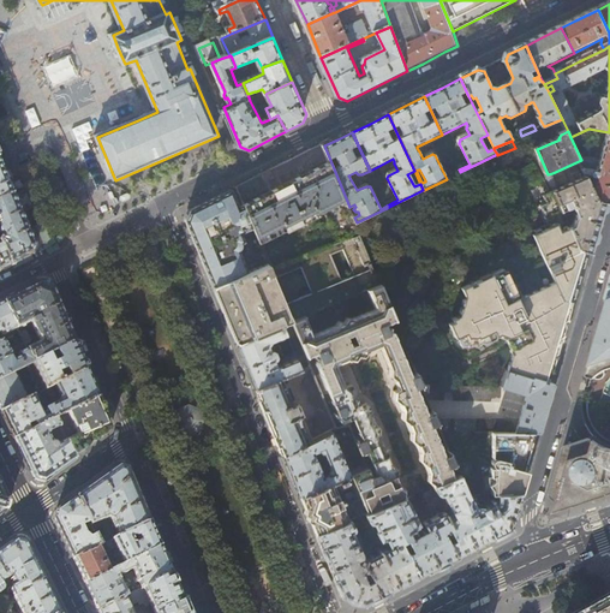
[(609,141),(603,164),(582,161),(590,178),(600,201),(609,204),(609,141)]
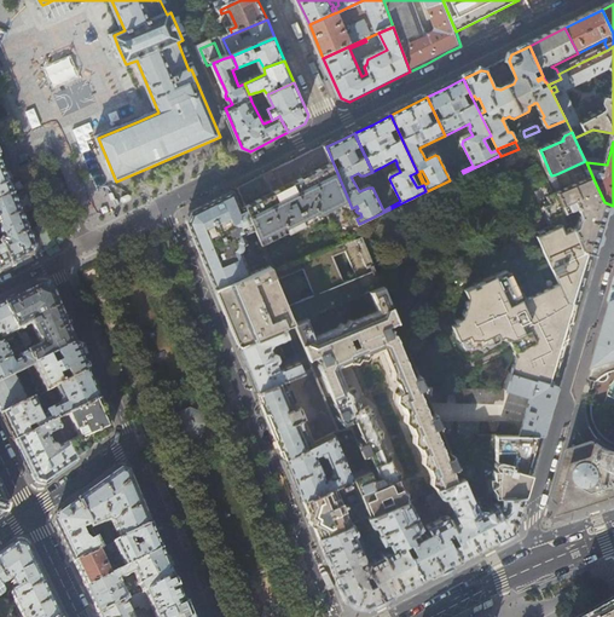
[(352,208),(326,146),(284,168),(241,190),(264,246),(289,234),(290,235),(293,234),(320,219),(322,219),(322,217),(326,214),(343,246),(364,237),(359,224),(357,219),(352,208)]
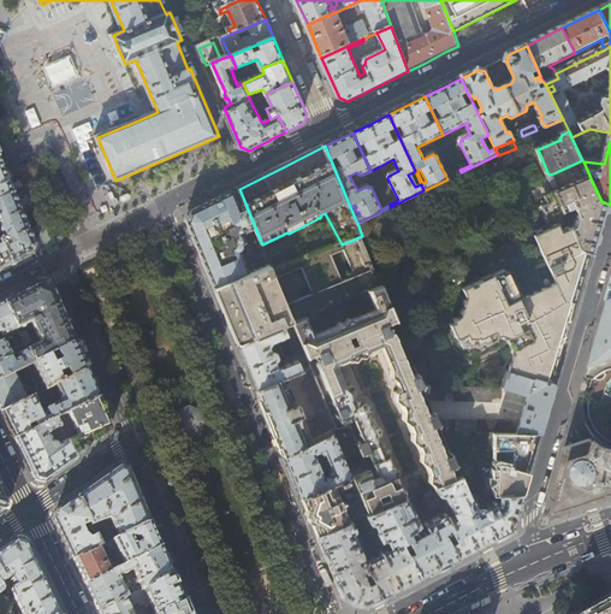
[(7,175),(3,161),(0,161),(0,204),(18,198),(7,175)]
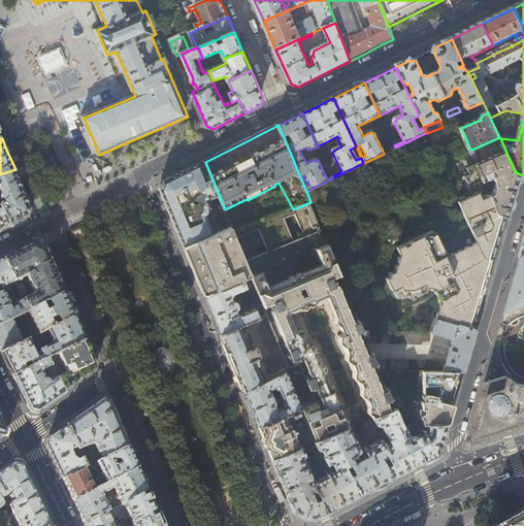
[(475,149),(470,150),(478,165),(486,184),(496,178),(496,181),(496,182),(496,183),(497,184),(497,185),(495,184),(494,187),(496,188),(495,194),(491,196),(492,196),(499,215),(508,218),(511,219),(523,178),(523,175),(516,172),(506,153),(482,163),(475,149)]
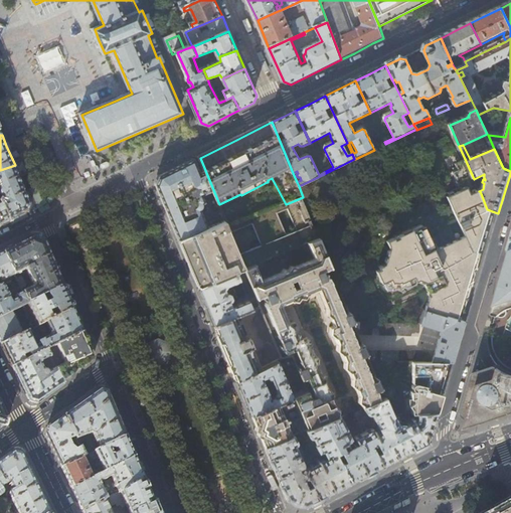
[(181,240),(226,222),(219,204),(200,158),(178,169),(162,177),(158,184),(181,240)]
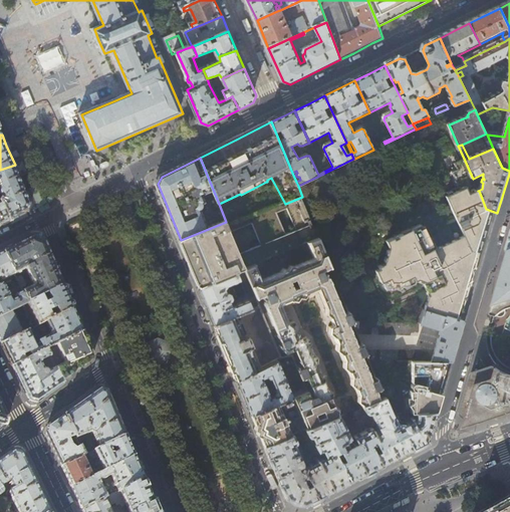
[(486,209),(479,191),(471,194),(466,183),(466,182),(473,179),(465,161),(464,161),(457,165),(459,171),(454,173),(463,192),(449,199),(467,238),(473,249),(482,253),(494,212),(486,209)]
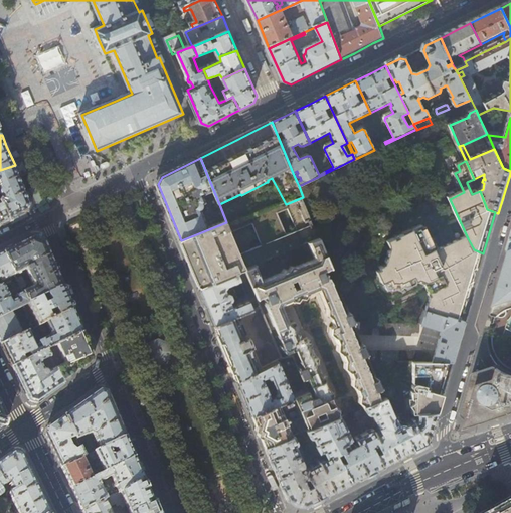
[(22,182),(15,165),(0,170),(0,186),(2,186),(4,192),(3,193),(3,194),(3,195),(4,197),(5,198),(6,199),(7,201),(3,203),(13,223),(27,216),(30,215),(32,209),(32,208),(27,194),(24,188),(22,182)]
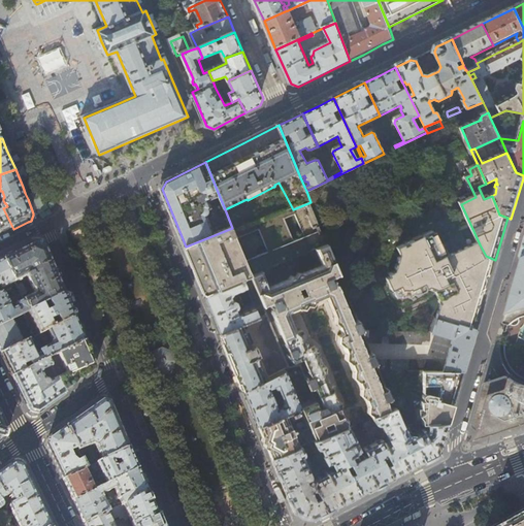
[(33,215),(43,211),(36,195),(28,199),(33,214),(33,215)]
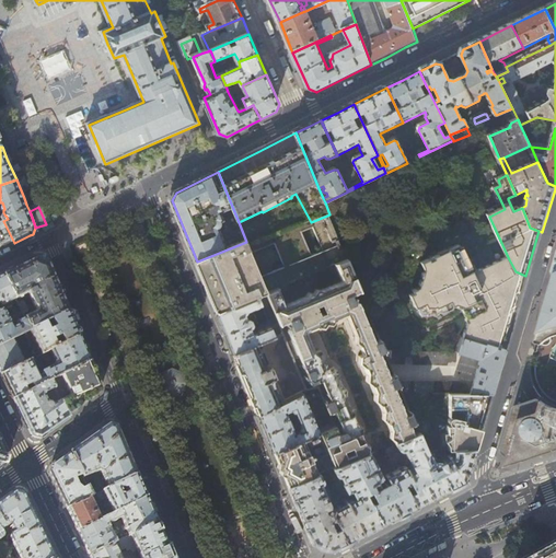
[(0,214),(0,250),(1,250),(14,243),(3,221),(2,220),(1,214),(0,214)]
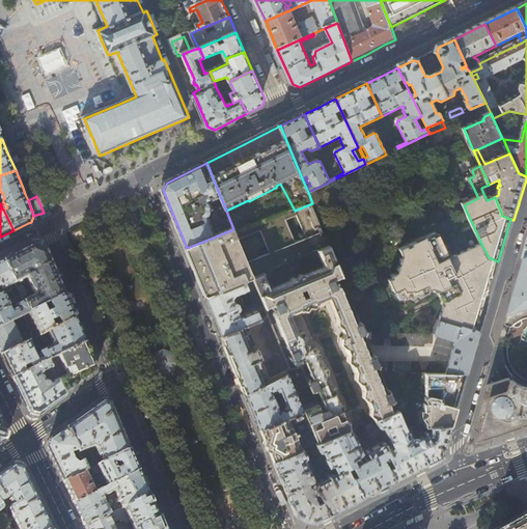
[(265,274),(319,251),(331,246),(312,203),(295,211),(236,234),(233,229),(187,248),(200,280),(207,298),(254,279),(265,274)]
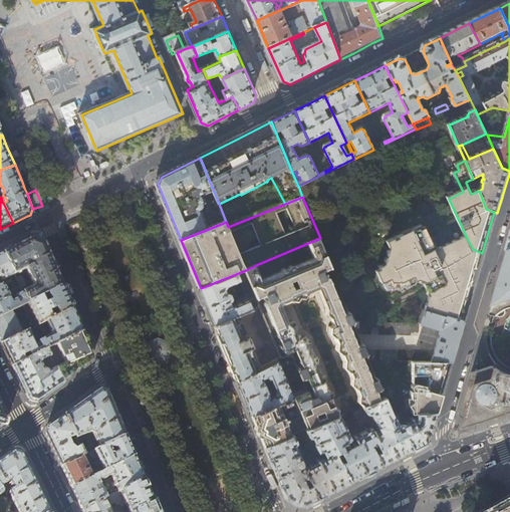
[(473,249),(467,238),(440,251),(438,246),(435,245),(436,243),(434,240),(431,238),(431,237),(428,230),(426,230),(424,228),(390,244),(394,253),(392,254),(391,257),(392,260),(389,261),(389,264),(390,266),(383,270),(384,273),(380,275),(386,286),(388,286),(391,293),(395,291),(396,293),(399,291),(404,292),(406,291),(407,288),(410,288),(418,284),(419,281),(422,280),(429,282),(429,283),(429,285),(434,296),(432,297),(427,311),(465,321),(484,255),(484,254),(482,253),(473,249)]
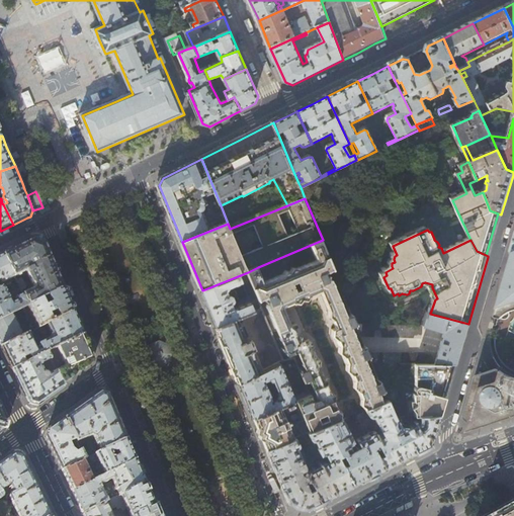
[(336,396),(332,392),(328,383),(329,378),(325,374),(324,372),(321,366),(322,360),(317,356),(314,349),(314,344),(310,341),(305,342),(302,334),(302,329),(297,325),(291,328),(283,309),(295,304),(301,305),(303,301),(308,302),(310,297),(321,293),(330,313),(329,318),(333,321),(337,329),(333,331),(333,337),(337,340),(338,342),(340,347),(339,353),(344,357),(348,365),(347,371),(352,374),(355,382),(354,388),(359,392),(362,400),(362,405),(365,407),(367,411),(383,404),(378,394),(384,391),(379,379),(374,381),(373,381),(365,361),(371,358),(370,355),(366,347),(360,349),(352,330),(358,327),(357,325),(353,316),(348,318),(347,318),(328,273),(328,272),(334,269),(323,240),(311,245),(318,262),(302,269),(298,270),(293,269),(291,273),(286,272),(283,276),(265,284),(264,283),(258,267),(248,272),(251,280),(259,301),(260,302),(264,299),(265,299),(285,347),(282,349),(284,353),(287,353),(289,357),(298,353),(300,353),(306,369),(306,370),(302,371),(302,372),(307,382),(310,380),(311,381),(318,396),(314,398),(312,396),(256,419),(262,433),(269,451),(296,440),(310,434),(328,427),(344,420),(343,417),(344,413),(339,409),(335,400),(336,396)]
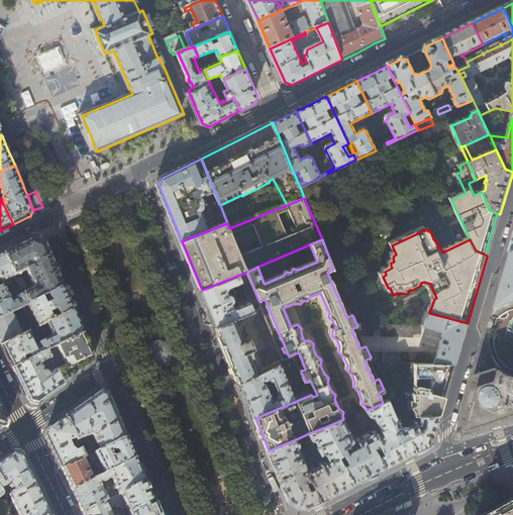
[(49,298),(67,290),(56,264),(47,245),(36,240),(15,251),(6,255),(15,273),(17,277),(18,278),(29,273),(38,290),(26,295),(32,307),(44,300),(49,298)]
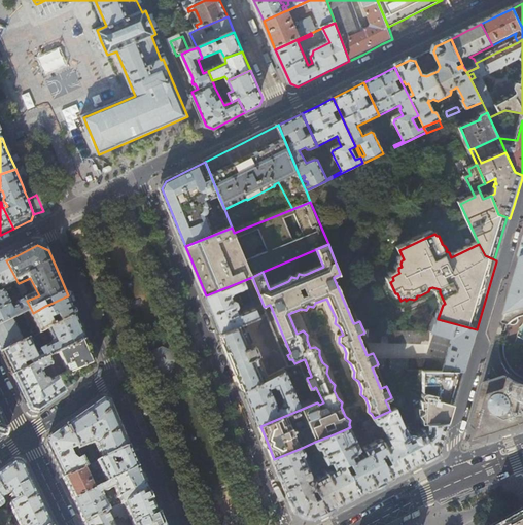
[(15,278),(6,260),(0,263),(0,294),(2,294),(0,289),(0,286),(2,285),(3,288),(5,288),(18,282),(15,278)]
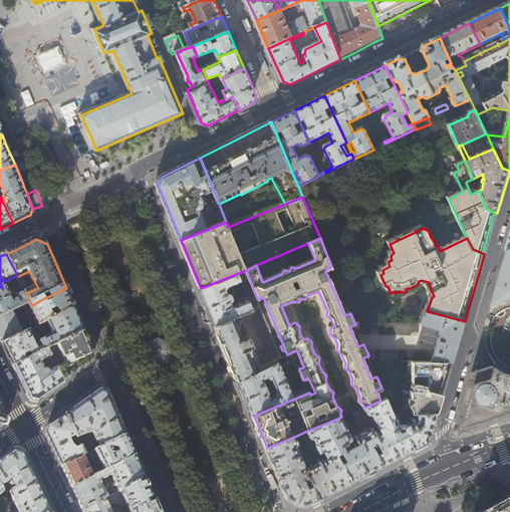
[(509,267),(496,314),(502,317),(505,317),(507,317),(508,316),(509,315),(509,267)]
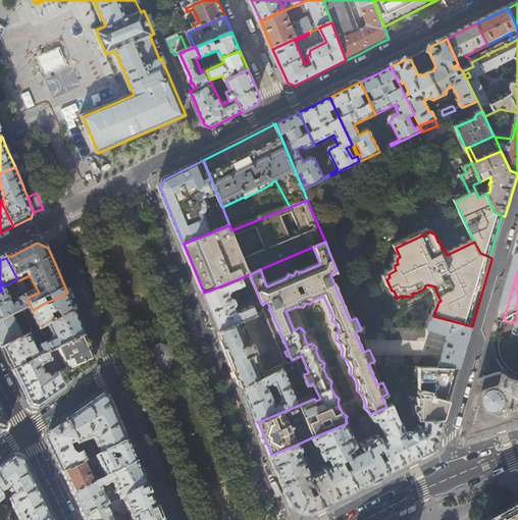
[(262,304),(261,303),(241,312),(238,311),(236,307),(237,305),(236,301),(232,300),(230,296),(231,293),(253,282),(250,274),(204,293),(212,313),(220,331),(244,321),(264,312),(262,304)]
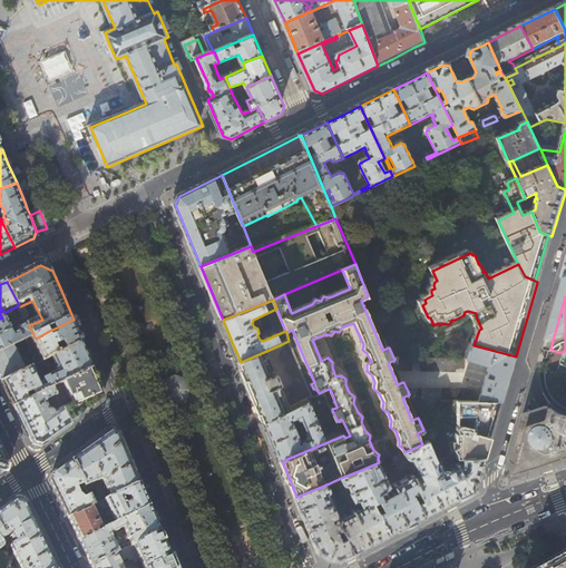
[(32,316),(28,310),(26,309),(22,311),(25,317),(27,321),(31,319),(32,316)]
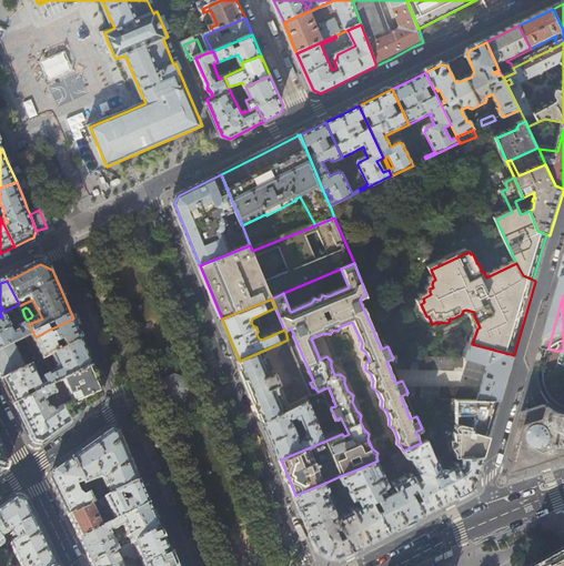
[(13,333),(14,331),(8,317),(6,316),(2,317),(0,317),(0,354),(18,345),(27,341),(33,337),(36,337),(29,324),(29,323),(20,327),(20,330),(20,332),(14,335),(13,333)]
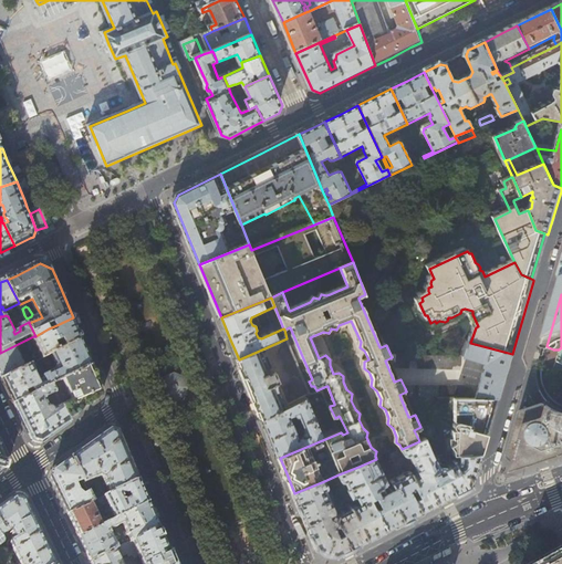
[(53,336),(49,329),(35,336),(33,336),(45,361),(54,357),(61,353),(61,352),(59,352),(56,346),(59,345),(60,348),(62,347),(64,352),(83,342),(79,330),(73,317),(54,326),(58,334),(53,336)]
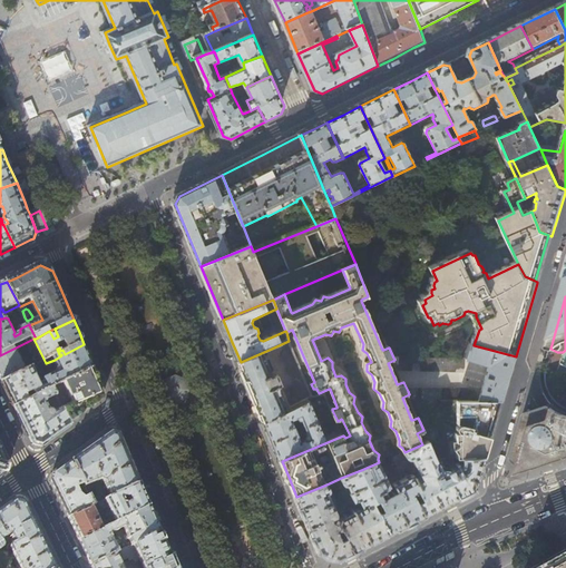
[(89,358),(84,344),(65,354),(61,355),(55,360),(59,370),(55,371),(57,376),(46,382),(48,384),(51,392),(55,391),(54,390),(95,370),(89,358)]
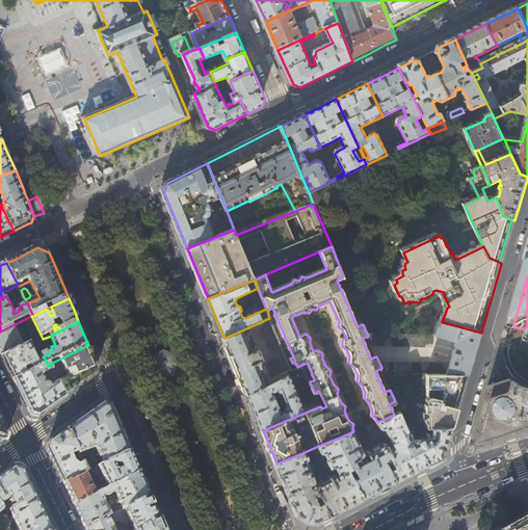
[(482,333),(481,333),(442,322),(440,321),(436,336),(459,342),(449,375),(462,375),(470,375),(482,333)]
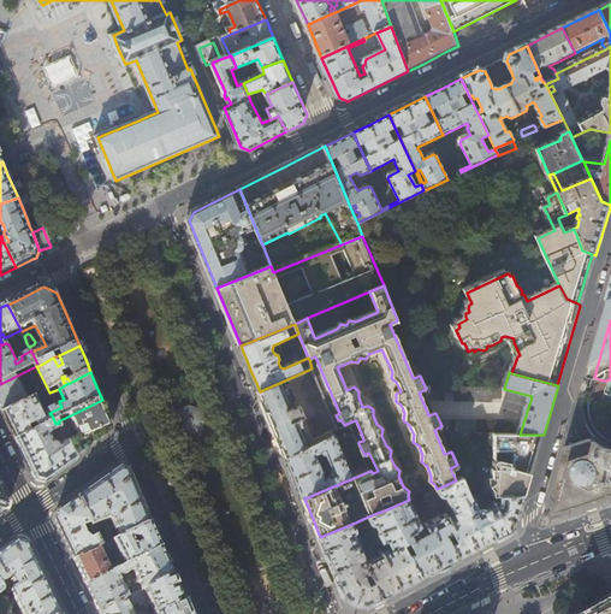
[(33,401),(19,375),(0,384),(0,401),(6,414),(33,401)]
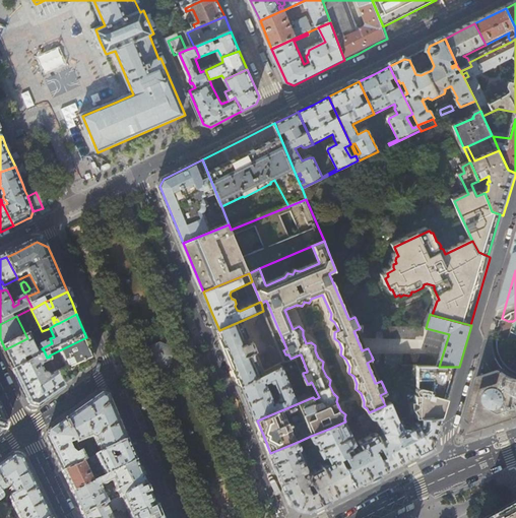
[(266,341),(274,348),(266,359),(260,361),(243,320),(219,330),(230,355),(242,386),(282,366),(286,364),(267,318),(262,323),(260,330),(268,334),(266,341)]
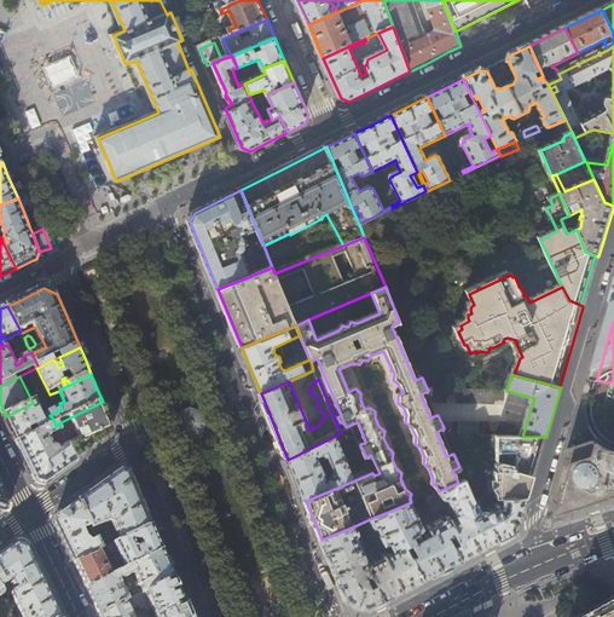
[(507,405),(507,391),(427,388),(428,391),(434,405),(507,405)]
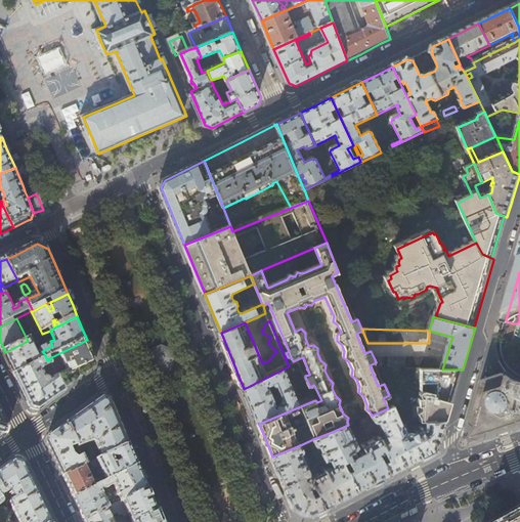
[(44,353),(39,356),(35,348),(36,348),(36,347),(38,346),(36,342),(38,341),(38,340),(36,337),(28,341),(5,352),(11,364),(16,376),(47,360),(44,353)]
